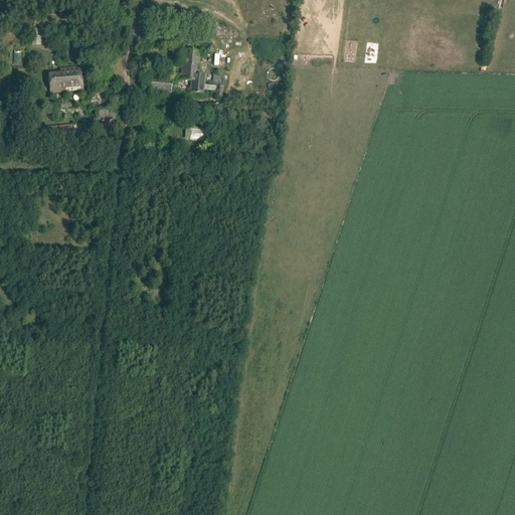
[(199,53),(182,51),(180,80),(191,81),(189,94),(203,95),(205,75),(197,74),(199,53)]
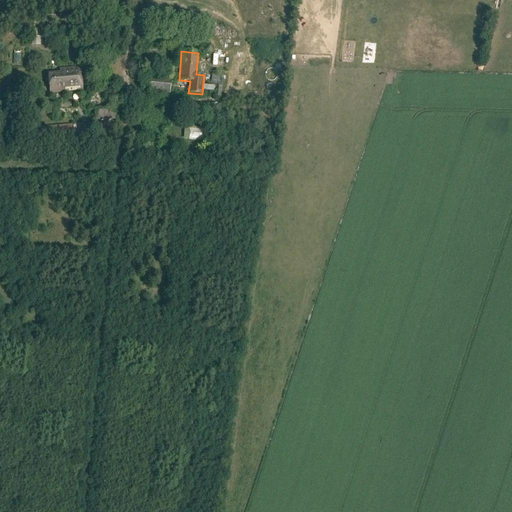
[(83,90),(81,68),(61,69),(61,74),(49,75),(51,93),(83,90)]
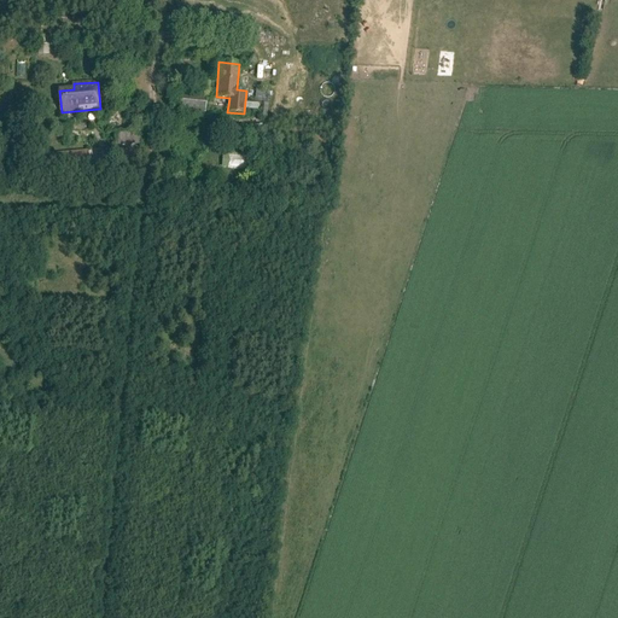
[(268,91),(255,89),(255,103),(258,103),(257,117),(267,118),(268,91)]
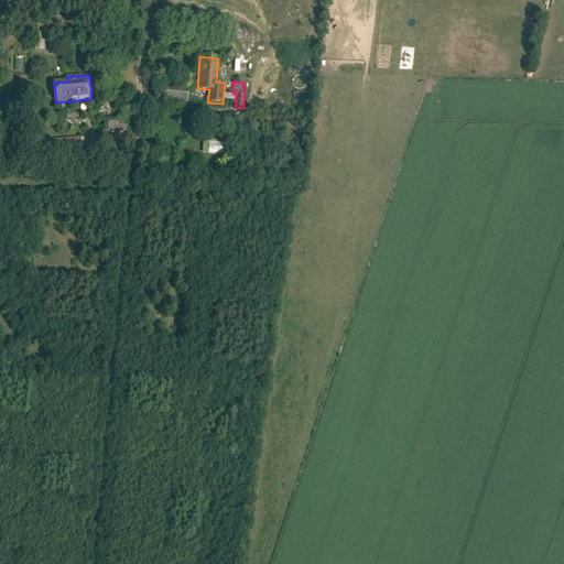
[(188,87),(161,84),(159,100),(186,104),(188,87)]
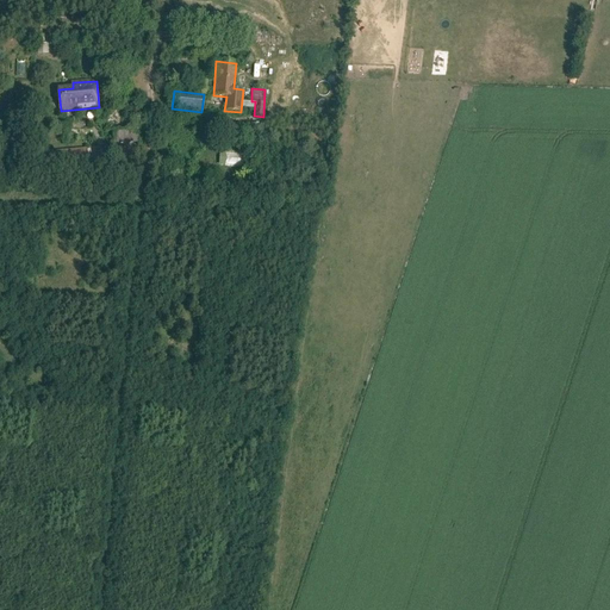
[(85,129),(83,120),(66,122),(67,130),(85,129)]
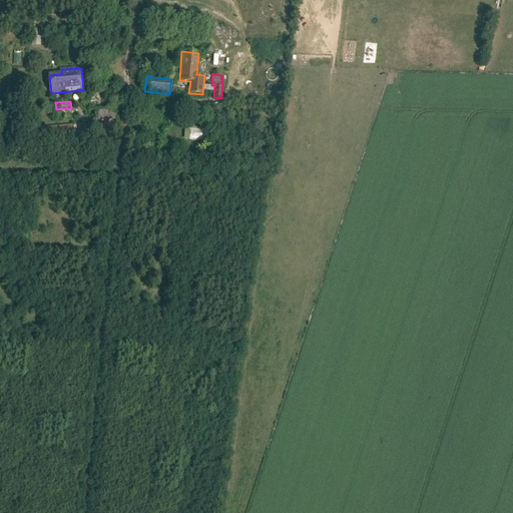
[(117,120),(117,109),(94,110),(95,121),(117,120)]
